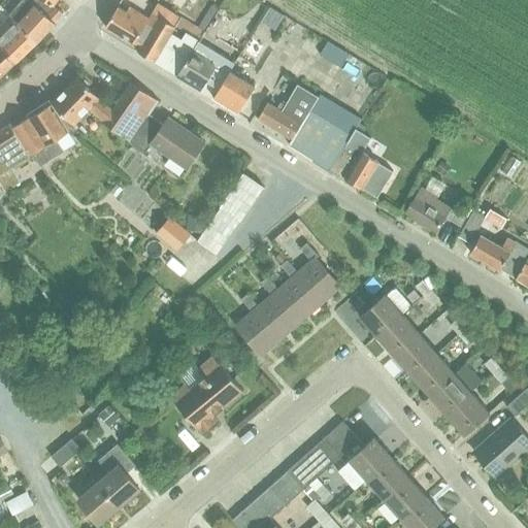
[(22,0),(9,14),(13,18),(12,19),(36,42),(55,23),(63,13),(54,5),(44,0),(22,0)]
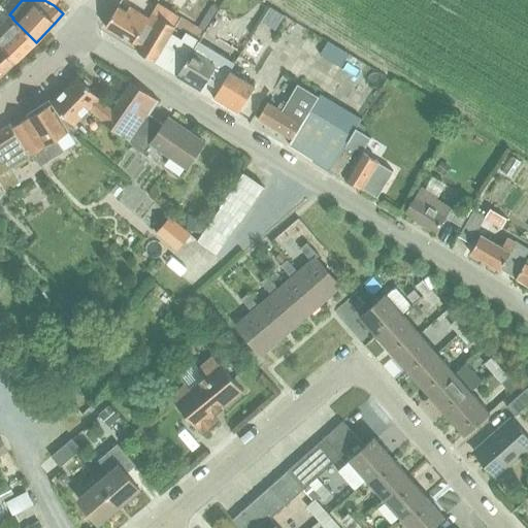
[(154,62),(169,37),(175,27),(152,12),(149,18),(129,6),(127,11),(118,6),(105,27),(121,36),(123,39),(126,41),(130,42),(133,44),(134,43),(139,46),(136,52),(154,62)]
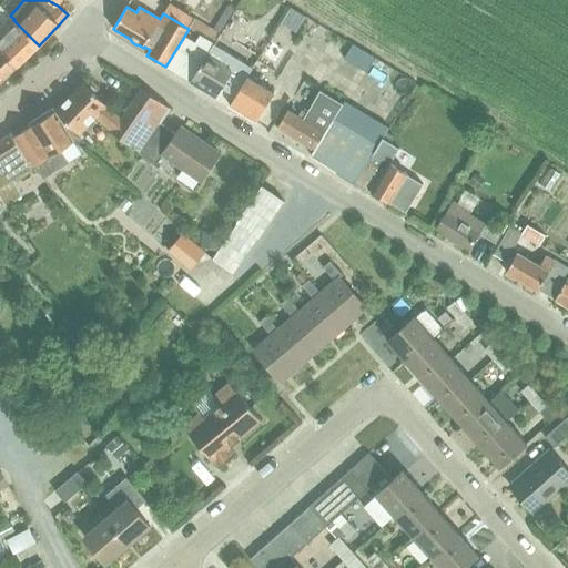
[(13,20),(0,32),(0,48),(1,50),(18,67),(39,46),(13,20)]
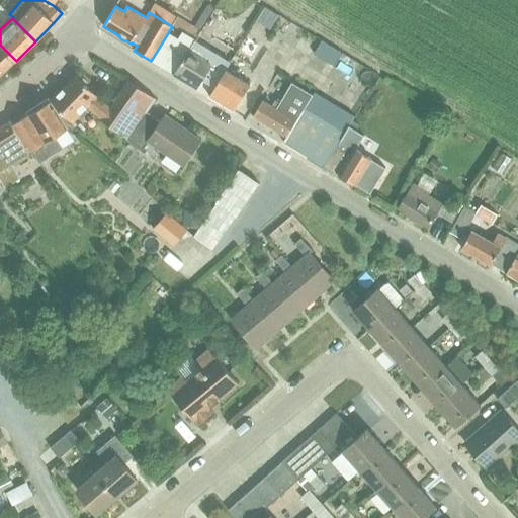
[(166,36),(151,61),(174,75),(195,39),(181,31),(175,42),(166,36)]
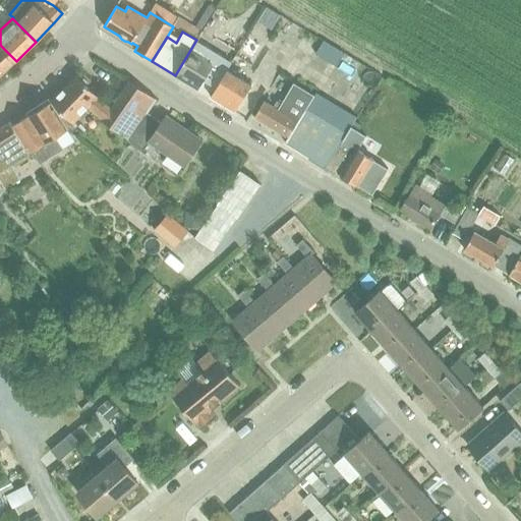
[(226,71),(231,63),(218,55),(212,64),(208,62),(212,55),(211,49),(196,40),(175,75),(197,89),(208,73),(220,80),(226,71)]
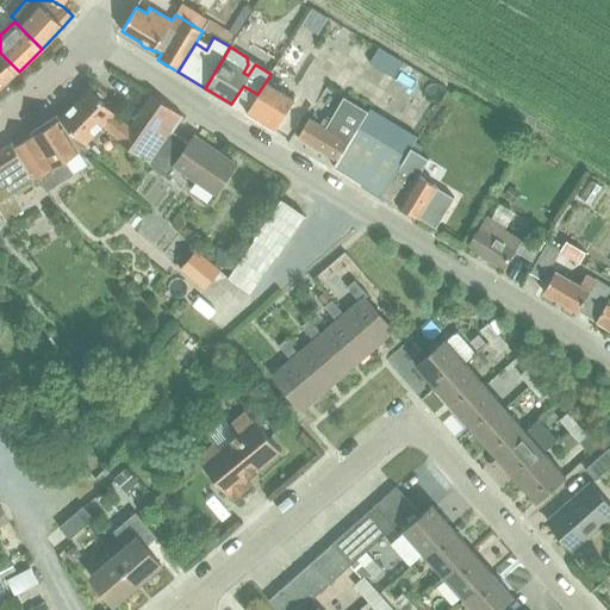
[(0,88),(19,72),(1,54),(0,54),(0,88)]
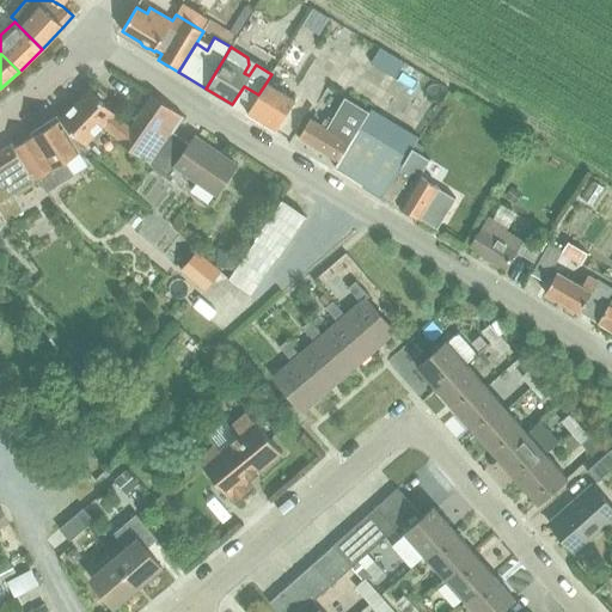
[(265,84),(258,95),(248,114),(276,132),(294,102),(265,84)]
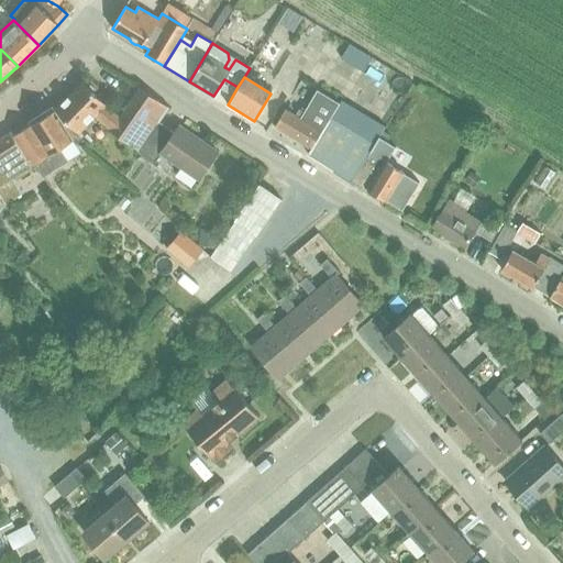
[(140,151),(159,122),(169,108),(140,87),(120,117),(105,106),(106,105),(83,81),(55,110),(63,120),(77,134),(95,116),(111,129),(110,131),(140,151)]
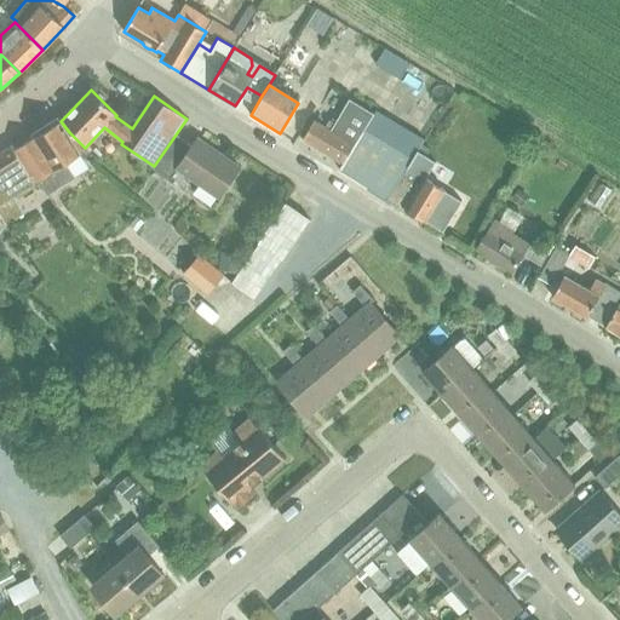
[(314,120),(303,139),(342,164),(361,131),(372,114),(349,99),(334,124),(329,120),(325,127),(314,120)]
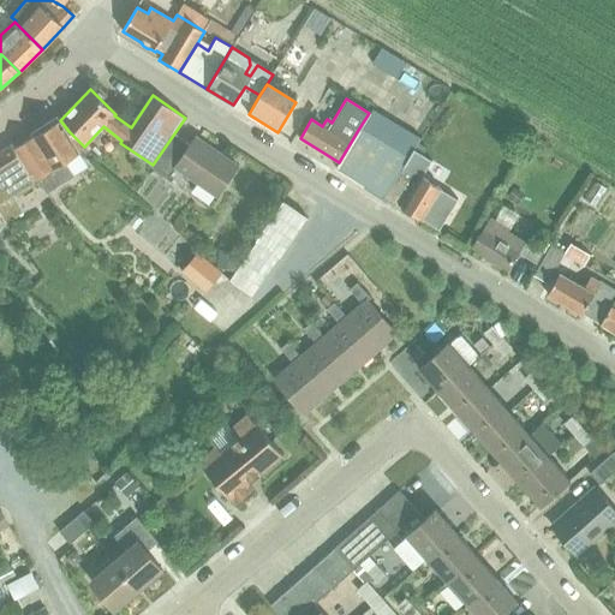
[(43,130),(15,148),(30,173),(30,174),(33,172),(48,195),(48,193),(76,177),(66,161),(85,149),(87,148),(84,147),(69,131),(60,120),(58,121),(53,119),(43,125),(43,130)]
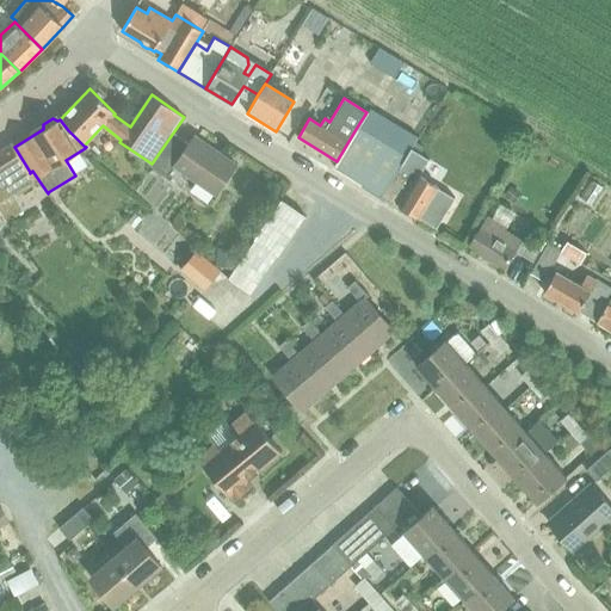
[(337,161),(333,166),(333,167),(363,184),(362,186),(375,195),(381,198),(382,196),(401,165),(407,156),(417,139),(403,131),(393,149),(388,146),(371,136),(370,137),(356,129),(337,161)]
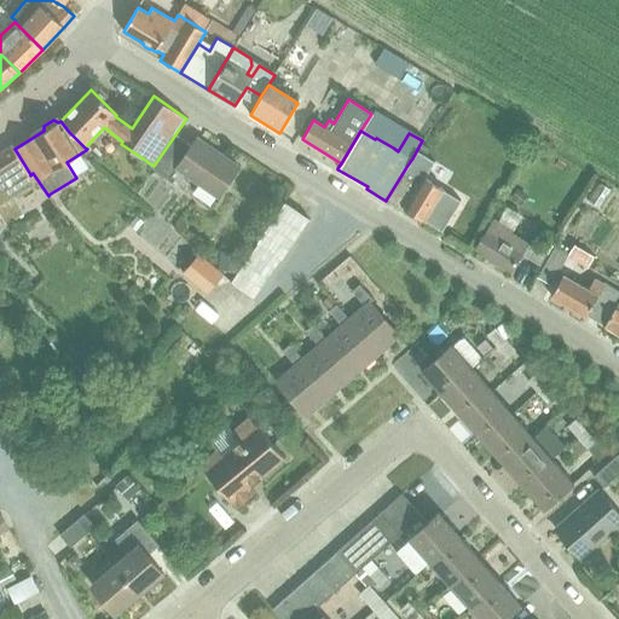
[(191,145),(175,134),(154,166),(171,178),(178,168),(218,197),(239,167),(197,138),(191,145)]
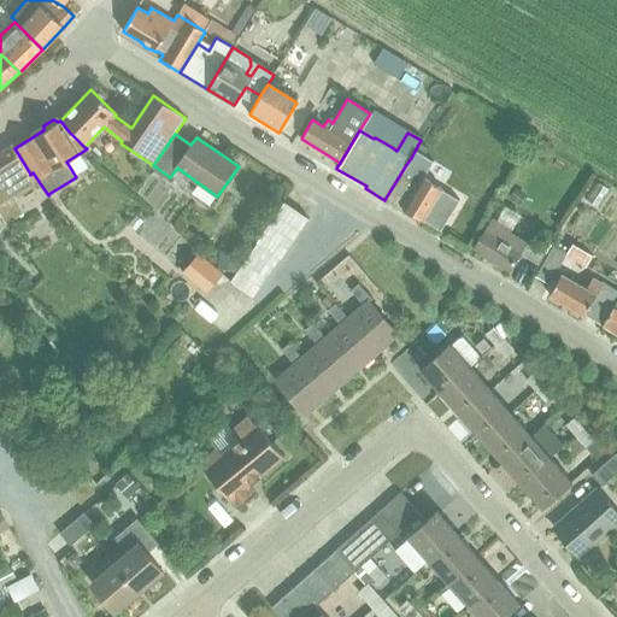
[(12,145),(0,152),(0,213),(6,223),(24,212),(13,195),(35,182),(30,175),(30,174),(15,148),(12,145)]
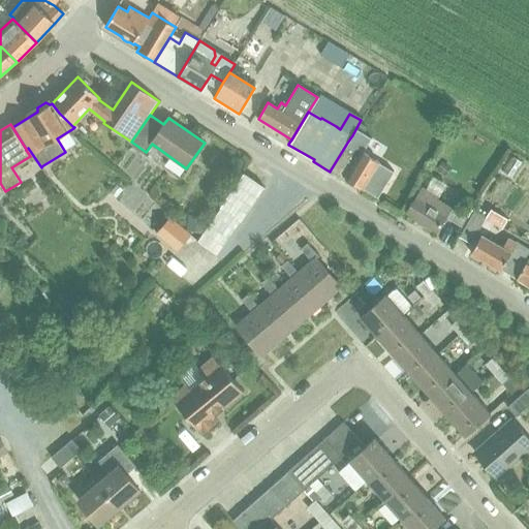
[(358,131),(334,169),(380,198),(396,174),(365,155),(373,141),(358,131)]
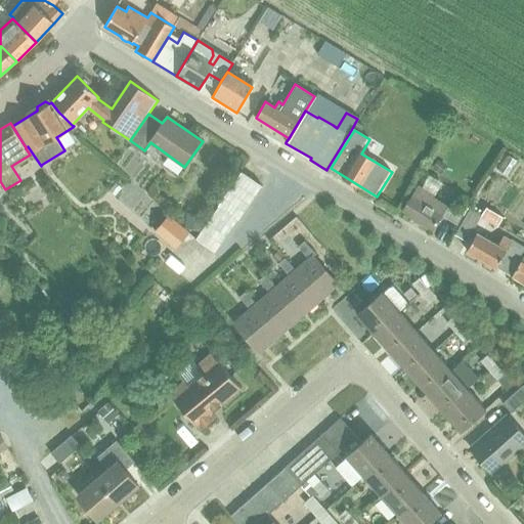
[(508,156),(499,170),(508,175),(517,161),(508,156)]
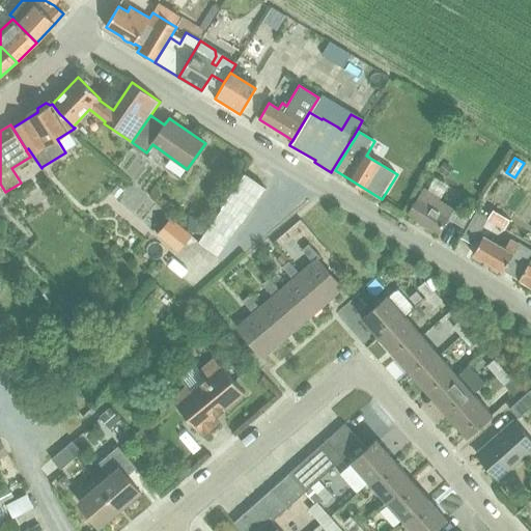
[(445,160),(439,168),(448,174),(453,166),(445,160)]
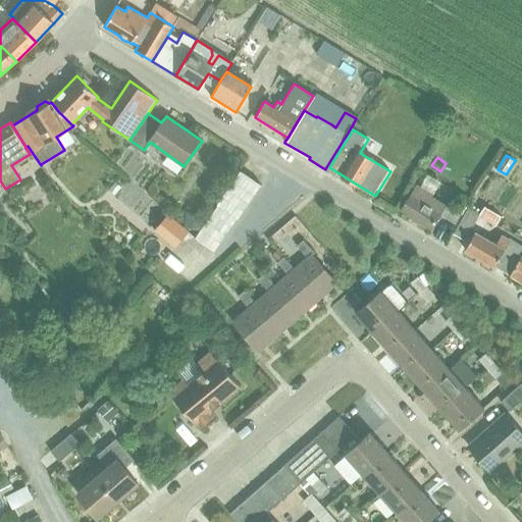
[(200,231),(195,240),(199,243),(209,250),(213,253),(224,238),(260,186),(256,183),(244,174),(240,171),(216,205),(217,206),(200,231)]
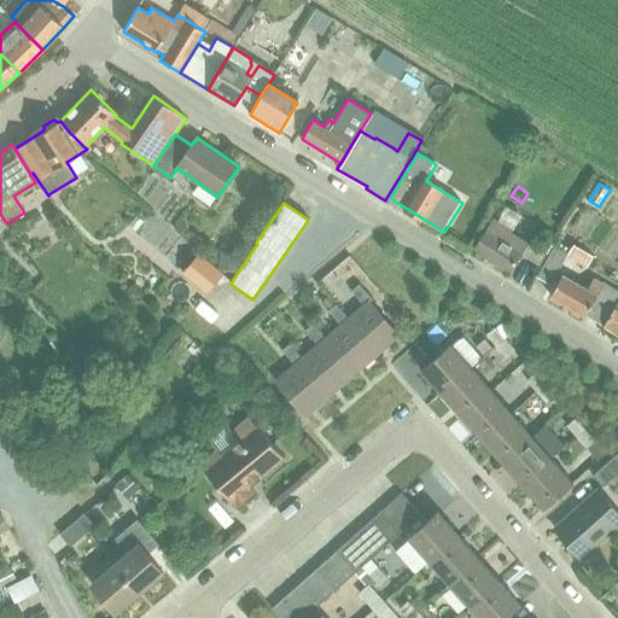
[(136,215),(128,225),(135,229),(143,221),(136,215)]
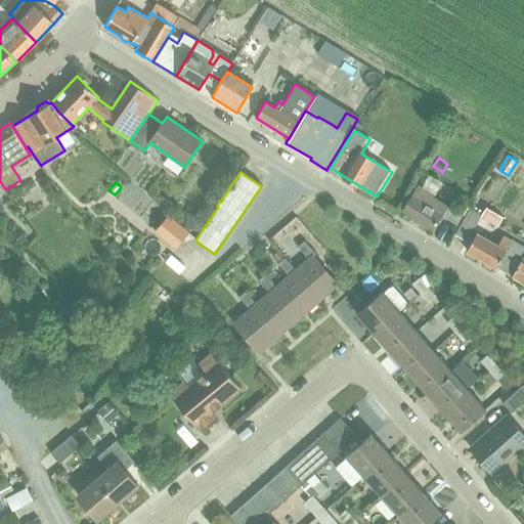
[(432,230),(447,206),(433,198),(434,195),(419,186),(402,211),(432,230)]
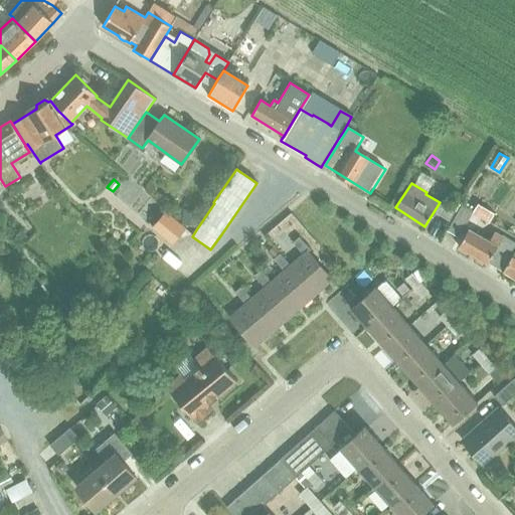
[(459,237),(473,212),(461,205),(447,230),(459,237)]
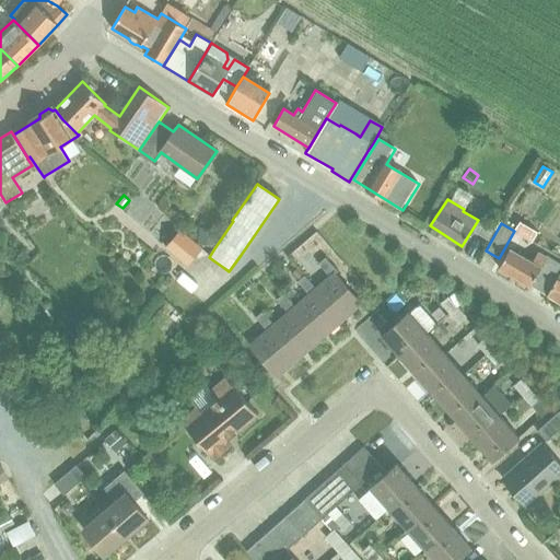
[(187,265),(201,248),(179,230),(165,246),(187,265)]
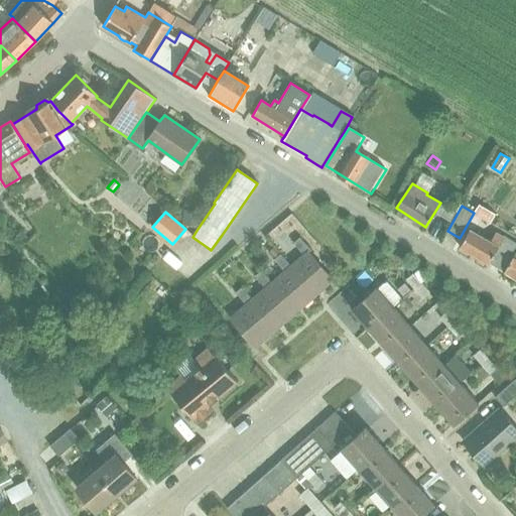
[(183,213),(182,225),(197,227),(199,214),(183,213)]
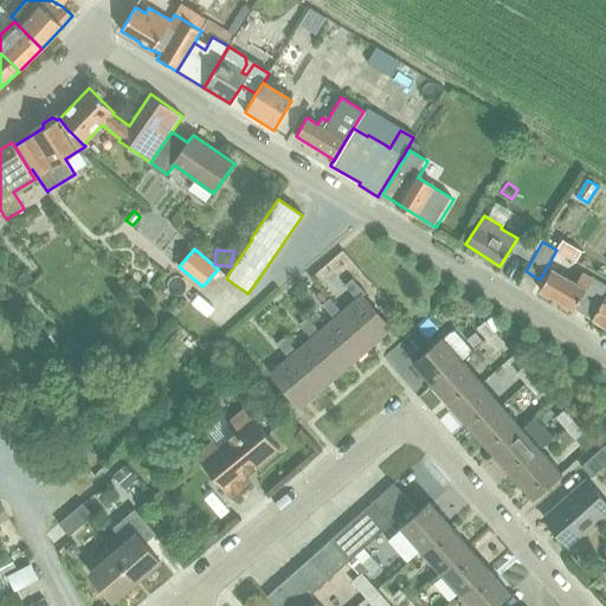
[(592,320),(605,296),(605,285),(581,272),(575,283),(552,269),(540,290),(574,310),(574,309),(592,320)]
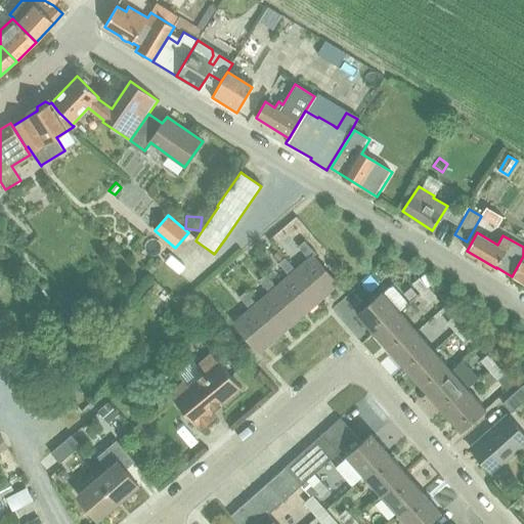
[(308,260),(295,270),(293,272),(317,302),(338,285),(313,256),(315,255),(305,242),(298,248),(308,260)]
